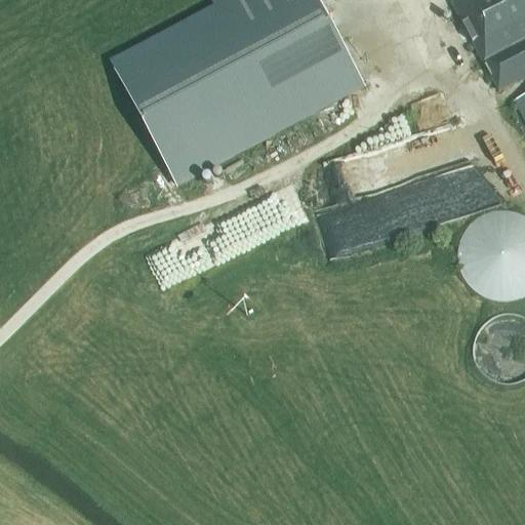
[(223,0),(191,16),(195,23),(113,66),(177,187),(363,88),(316,0),(223,0)]
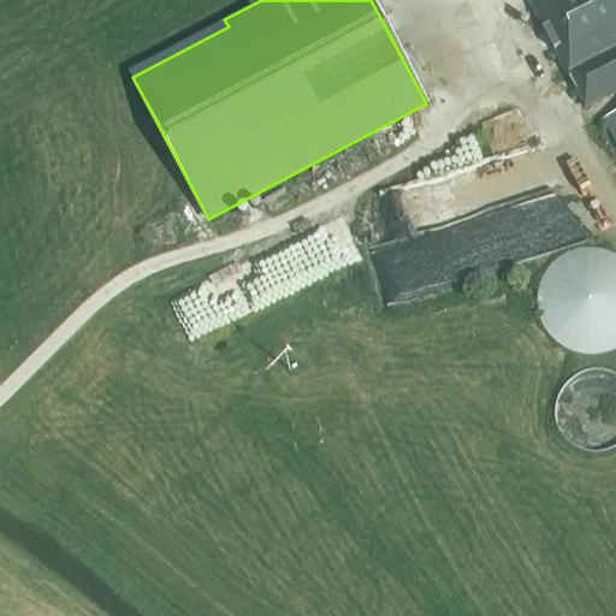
[(615,0),(535,0),(529,4),(585,108),(615,92),(615,0)]
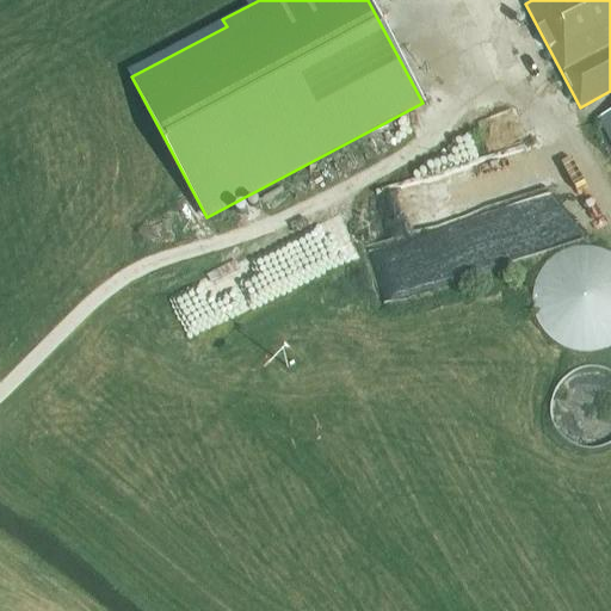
[(610,139),(610,112),(600,119),(610,139)]
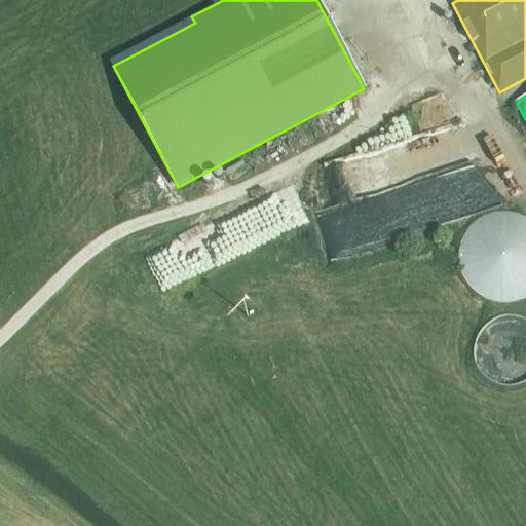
[(465,287),(484,301),(508,304),(525,296),(525,222),(520,217),(496,214),(475,223),(460,241),(457,264),(465,287)]
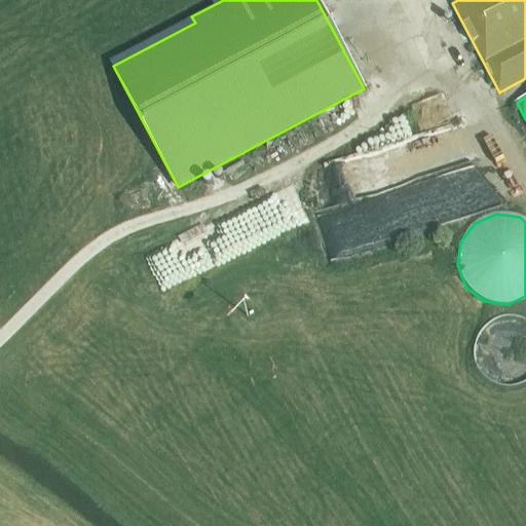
[(480,376),(494,387),(512,389),(525,383),(525,327),(521,324),(503,322),(487,328),(476,342),(474,360),(480,376)]
